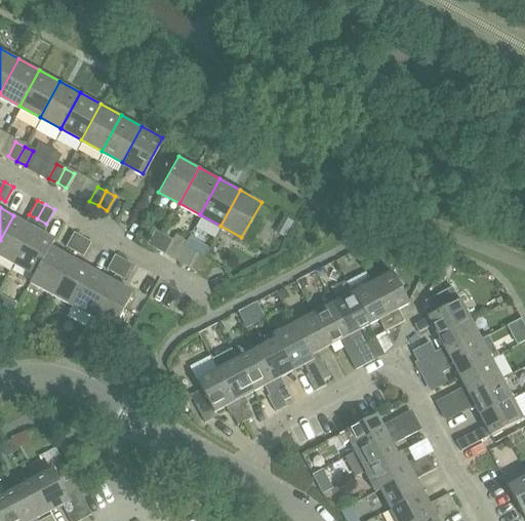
[(0,253),(14,263),(35,227),(13,215),(0,240),(0,253)]
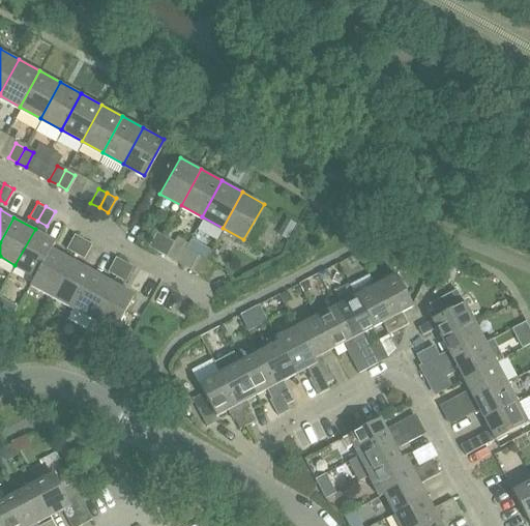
[(55,240),(35,229),(15,265),(34,275),(30,283),(32,284),(52,247),(51,247),(55,240)]
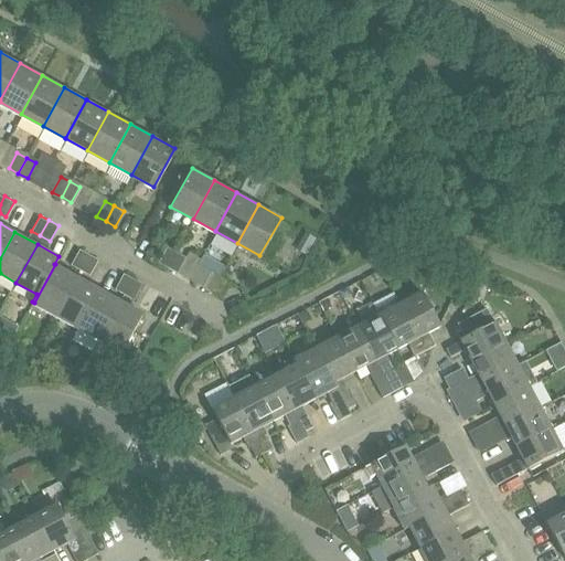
[(168,265),(177,250),(167,244),(158,260),(168,265)]
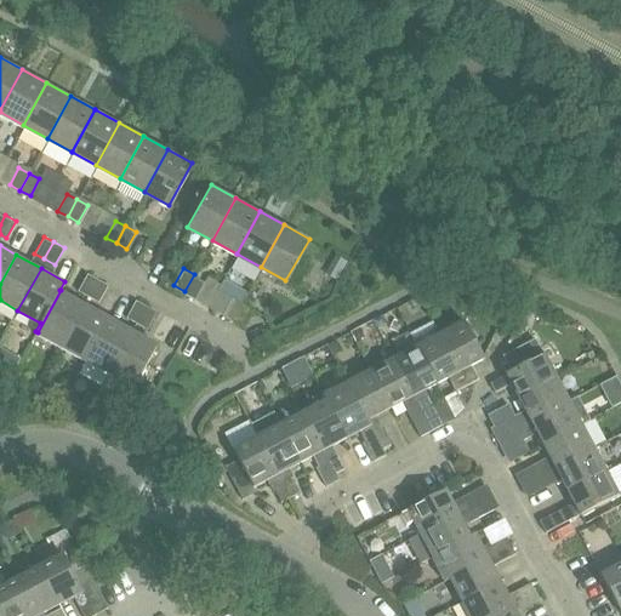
[(78,289),(87,294),(97,277),(87,272),(78,289)]
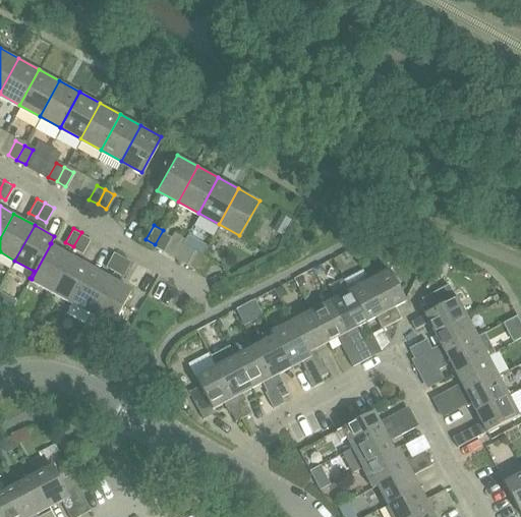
[(163,230),(155,244),(163,249),(171,235),(163,230)]
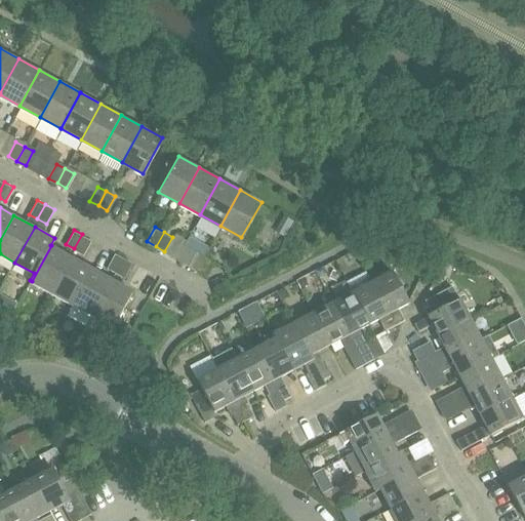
[(82,234),(74,248),(83,253),(91,239),(82,234)]
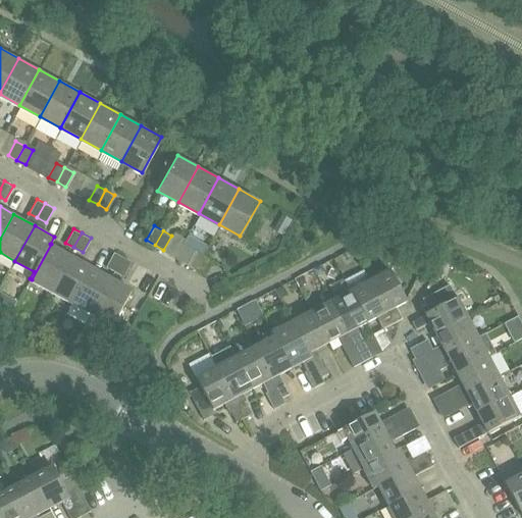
[(52,291),(71,255),(51,244),(32,279),(52,291)]
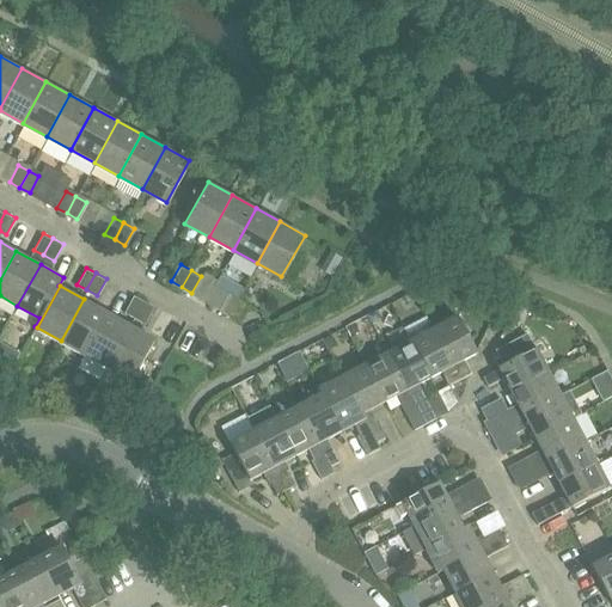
[(230,313),(238,296),(228,290),(219,307),(230,313)]
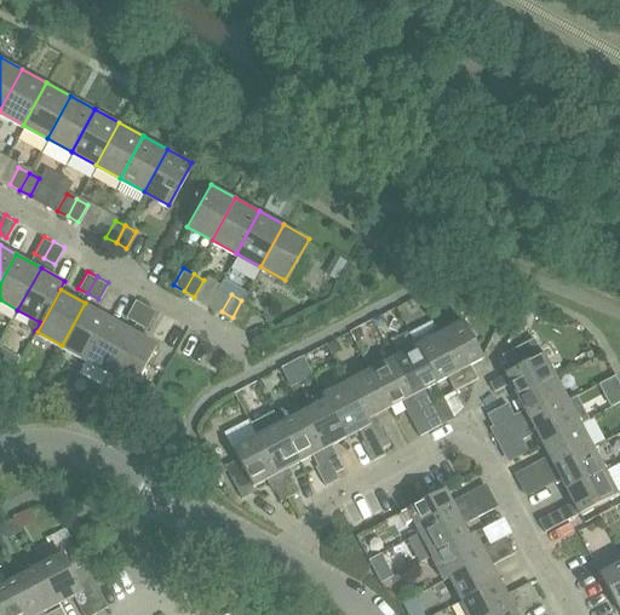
[(136,320),(145,303),(136,298),(126,315),(136,320)]
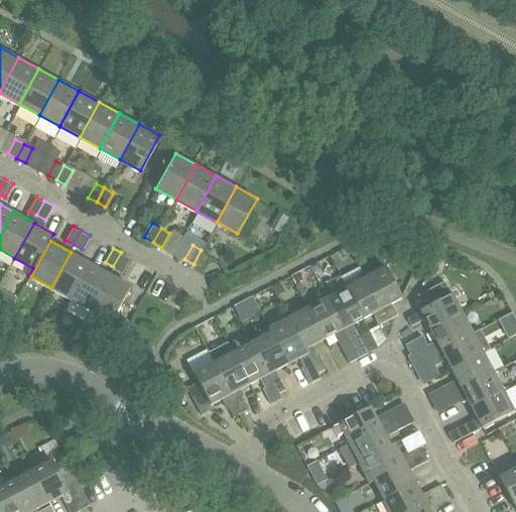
[(201,250),(194,264),(202,269),(210,255),(201,250)]
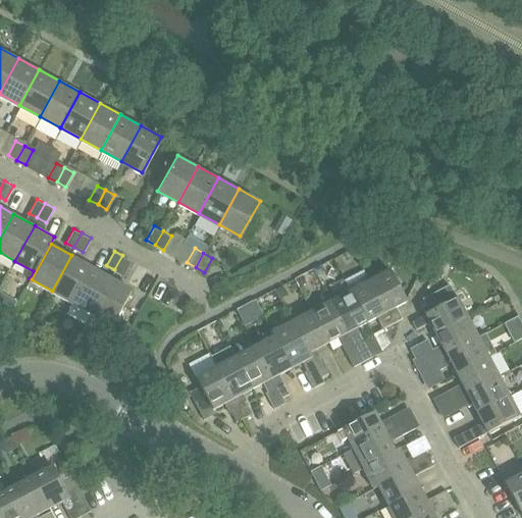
[(71,255),(52,291),(72,302),(93,266),(71,255)]
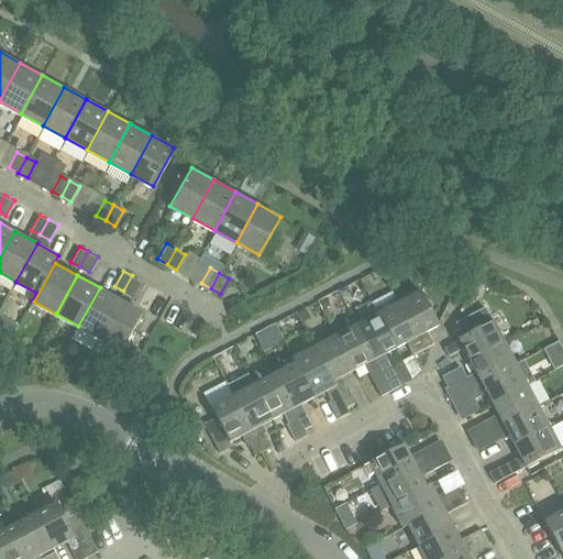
[(132,275),(123,291),(133,296),(142,281),(132,275)]
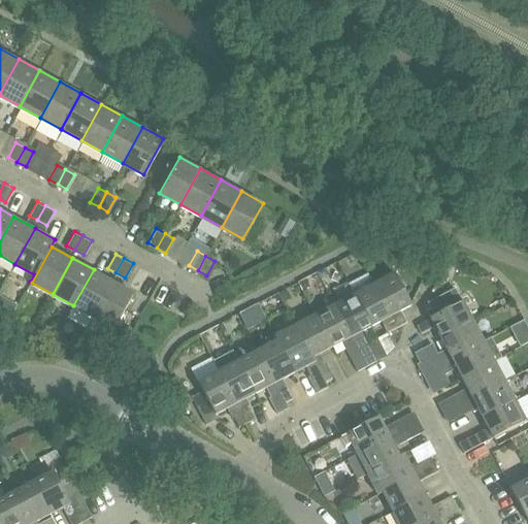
[(94,269),(73,305),(95,318),(114,282),(94,269)]
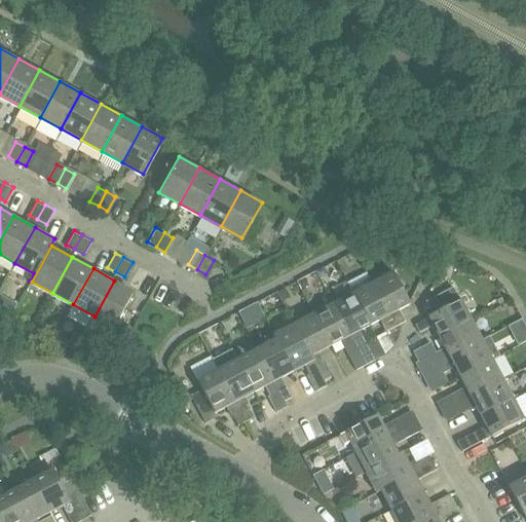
[(347,280),(352,291),(370,324),(379,319),(385,330),(396,325),(373,281),(366,269),(347,280)]
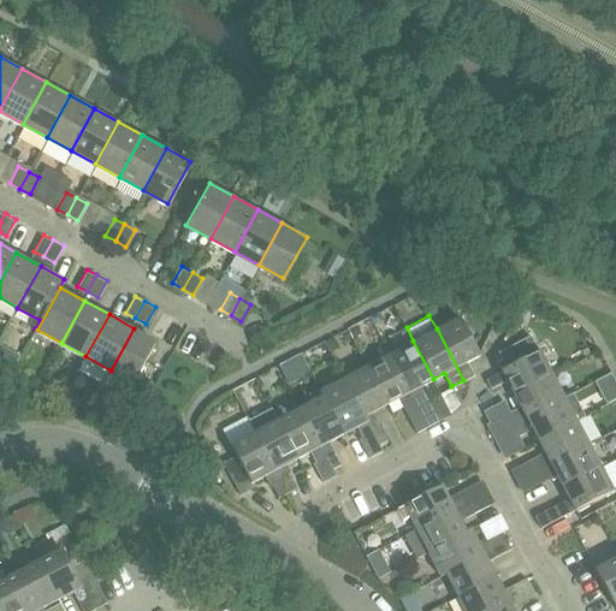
[(463,380),(474,374),(467,361),(480,354),(460,315),(437,328),(463,380)]
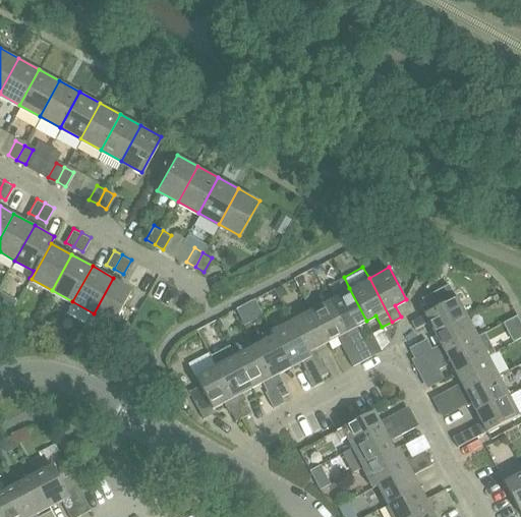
[(113,278),(94,313),(112,324),(132,288),(113,278)]
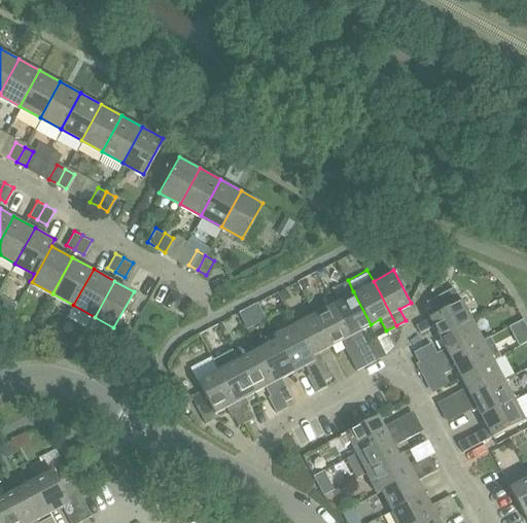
[(371,324),(353,291),(334,302),(357,346),(366,341),(360,329),(371,324)]
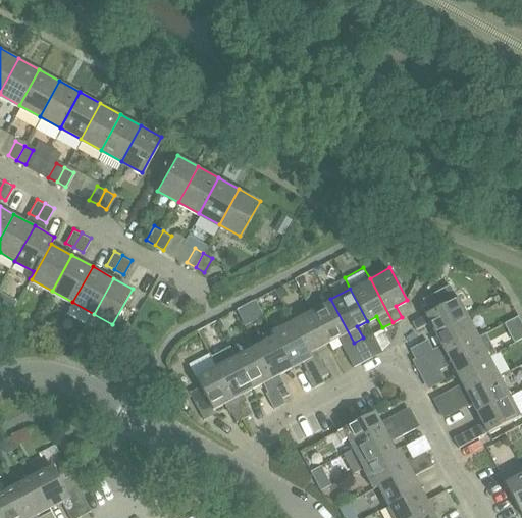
[(430,300),(434,308),(426,313),(412,321),(416,328),(429,321),(435,333),(469,316),(458,296),(454,298),(450,290),(430,300)]
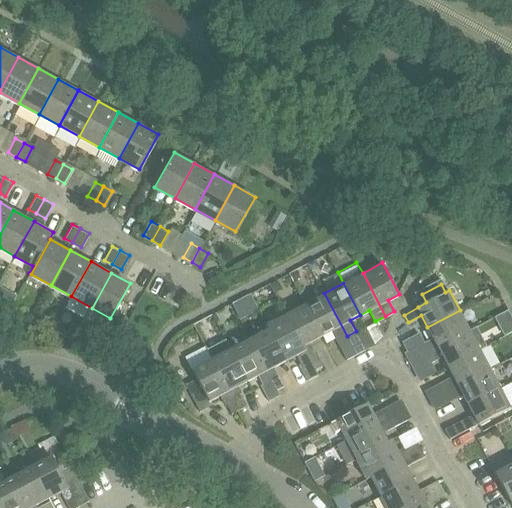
[(305,303),(322,335),(331,330),(337,341),(347,336),(324,293),(305,303)]
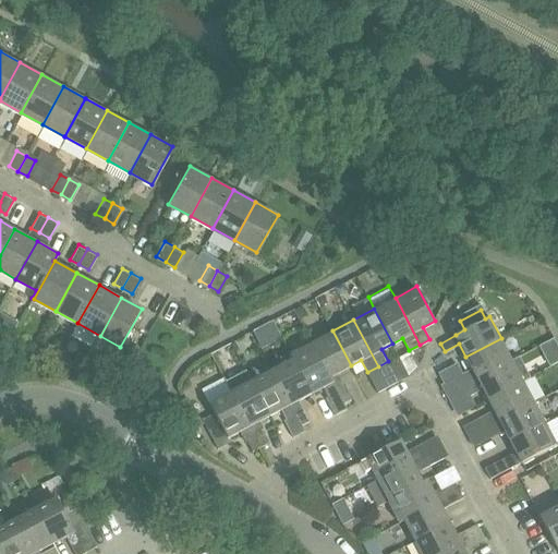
[(3,332),(2,334),(9,337),(10,336),(15,326),(9,322),(3,332)]
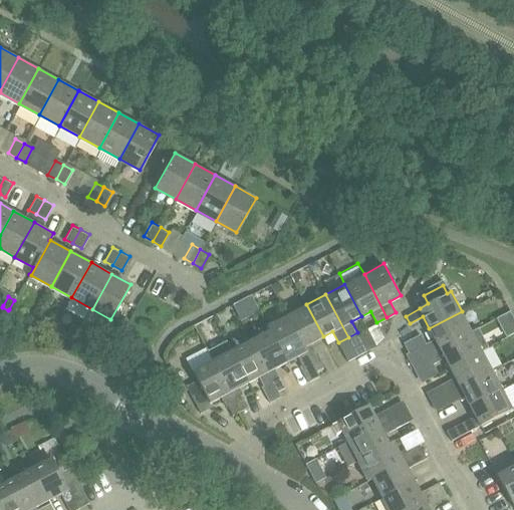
[(306,304),(287,314),(303,346),(305,346),(306,349),(306,351),(316,369),(323,366),(311,342),(323,336),(306,304)]
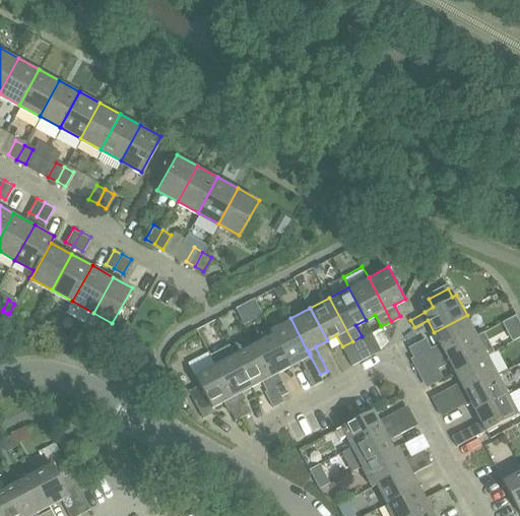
[(519,334),(519,321),(516,313),(503,319),(513,338),(519,334)]
